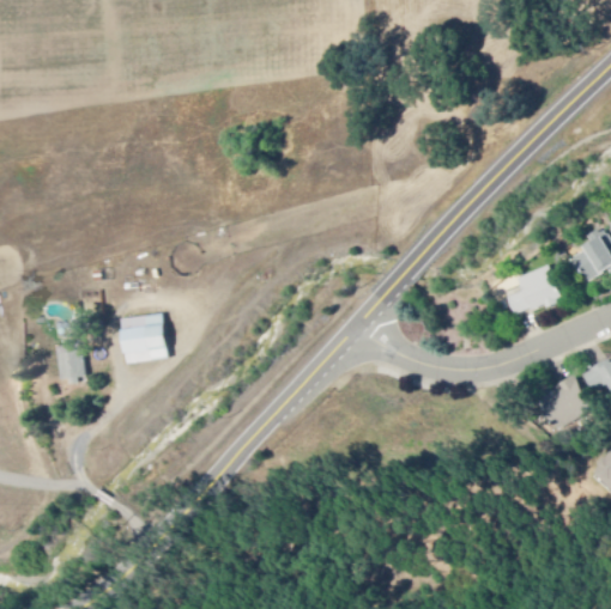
[(610,266),(610,267),(610,244),(603,233),(568,257),(586,282),(610,266)]
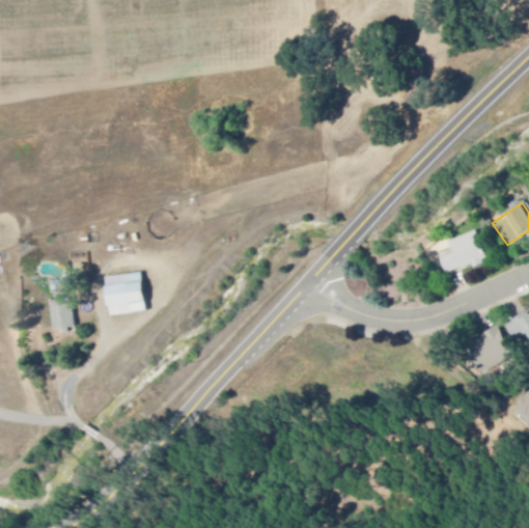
[(438,257),(444,275),(484,259),(473,230),(446,241),(451,252),(438,257)]
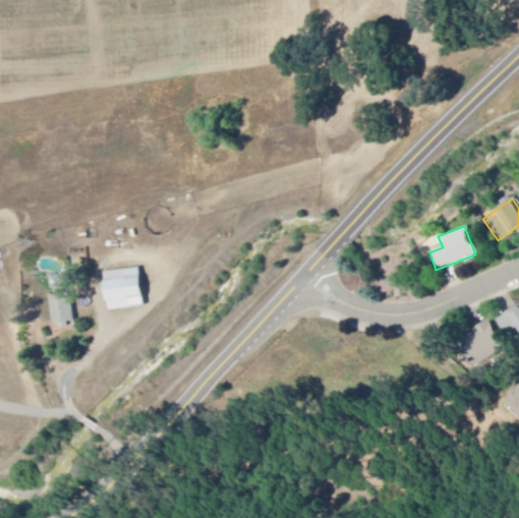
[(141,304),(136,267),(100,272),(105,309),(141,304)]
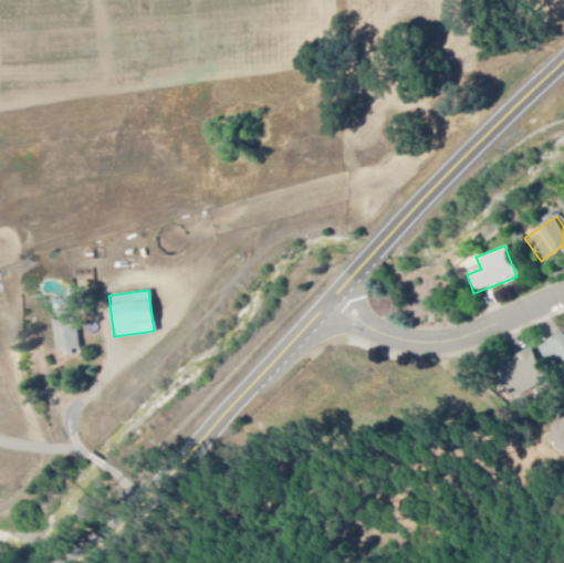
[(79,350),(75,323),(51,326),(55,353),(79,350)]
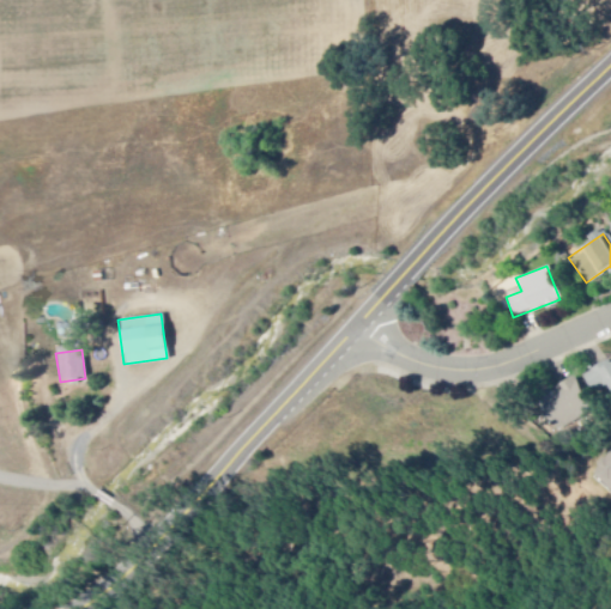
[(610,361),(610,363),(609,360),(584,372),(591,388),(605,381),(610,393),(610,361)]
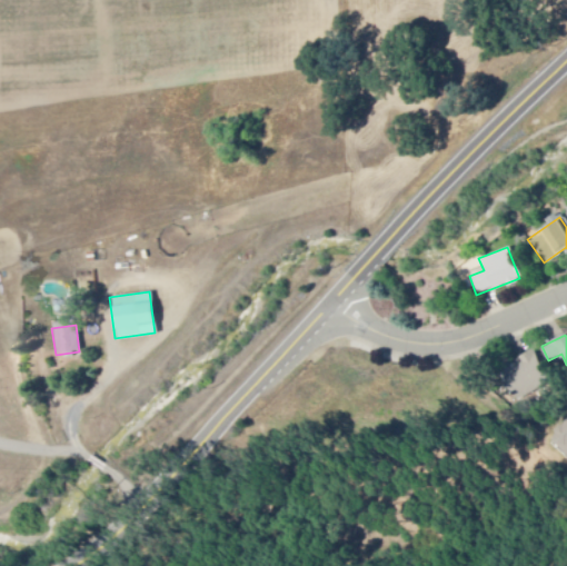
[(549,380),(534,351),(497,371),(511,400),(549,380)]
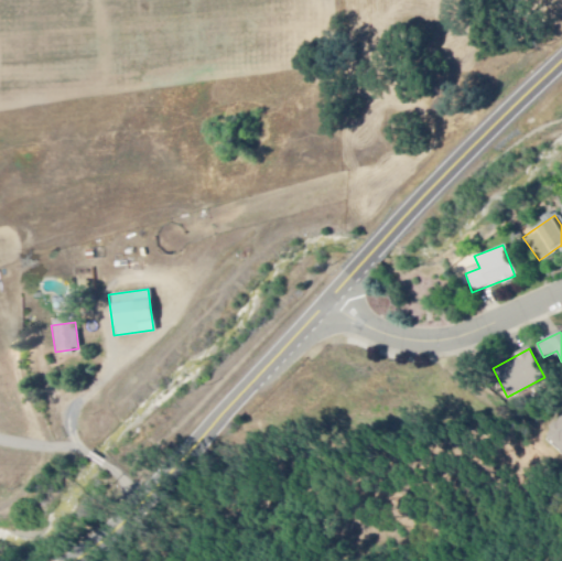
[(561,454),(561,413),(542,434),(561,454)]
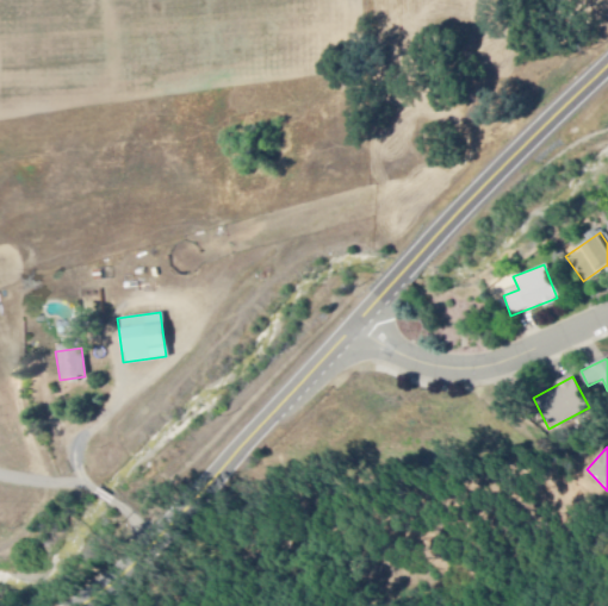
All buildings are outlined.
